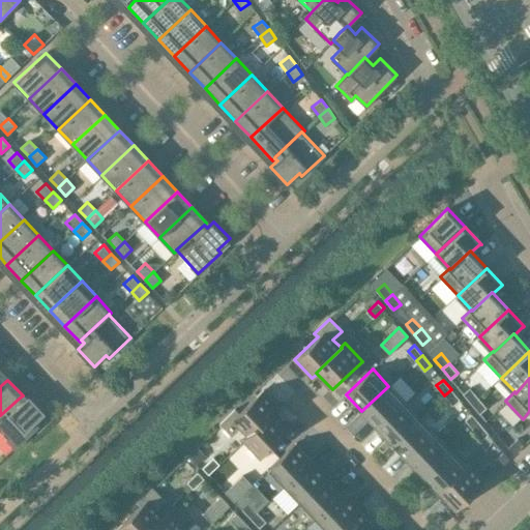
[(377,428),(404,403),(388,386),(361,411),(377,428)]
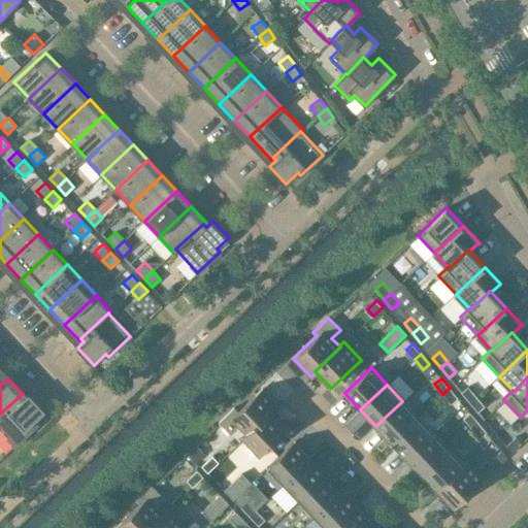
[(468,386),(461,392),(469,402),(476,396),(468,386)]
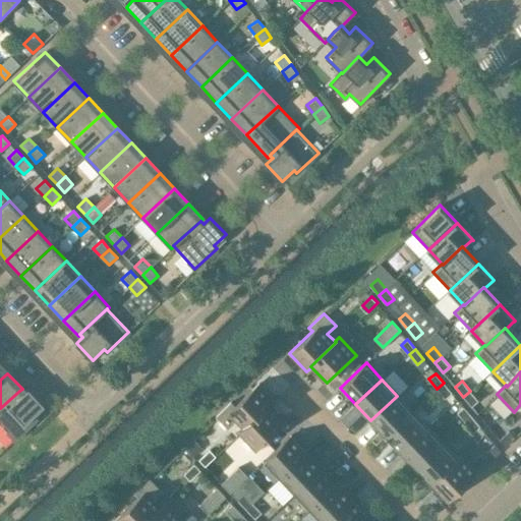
[(437,389),(445,399),(452,393),(444,383),(437,389)]
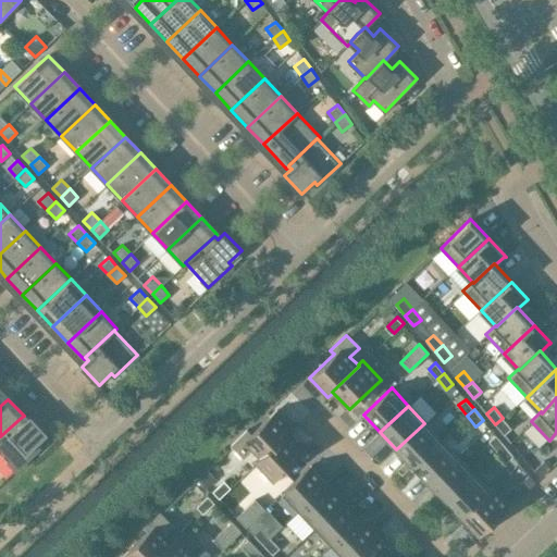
[(252,449),(260,457),(261,459),(288,433),(289,434),(294,430),(276,411),(251,434),(247,430),(231,445),(243,458),(252,449)]
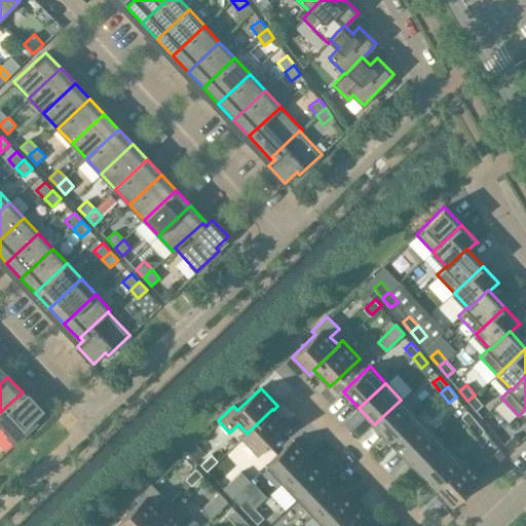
[(23,398),(20,395),(0,412),(0,427),(14,444),(36,423),(33,420),(45,409),(29,391),(23,398)]
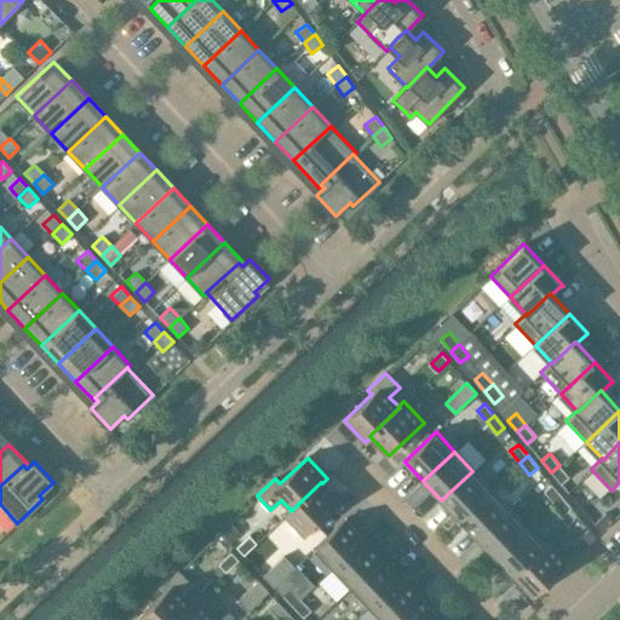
[(551,472),(561,483),(569,477),(560,465),(551,472)]
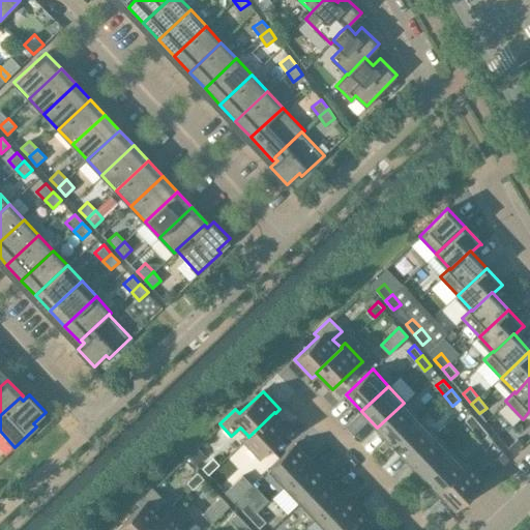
[(392,444),(419,418),(404,403),(377,428),(392,444)]
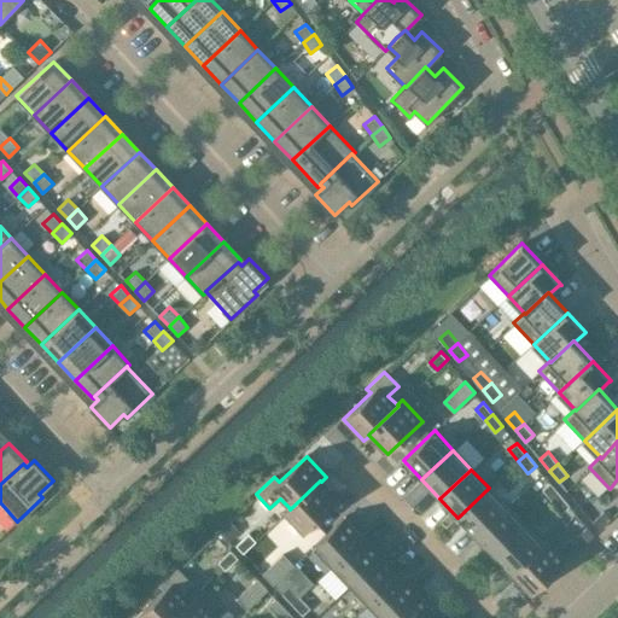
[(290,509),(289,507),(284,512),(303,534),(338,501),(321,482),(320,481),(290,509)]
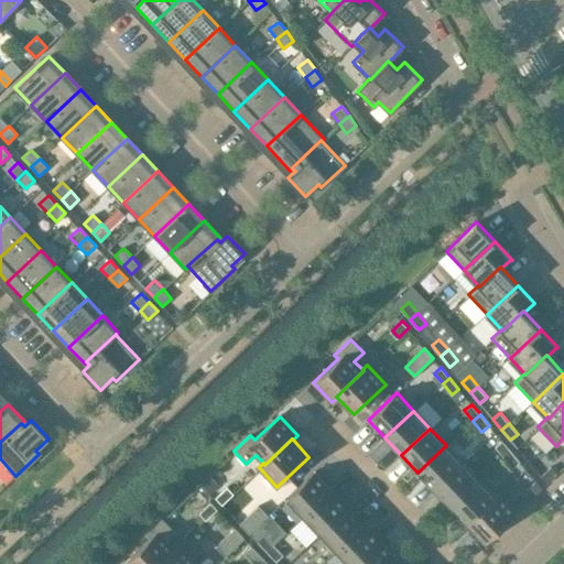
[(502,441),(495,446),(503,457),(511,452),(502,441)]
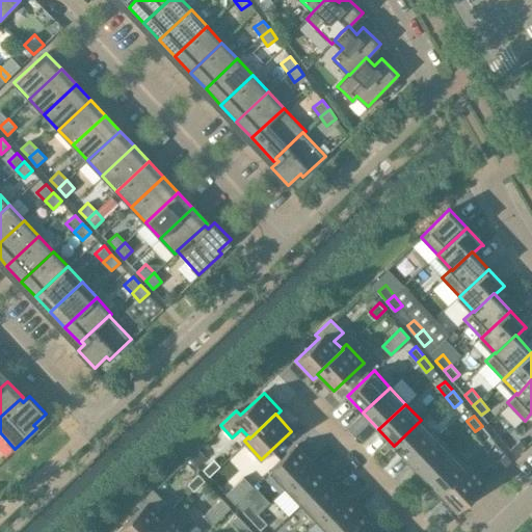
[(409,462),(436,436),(421,420),(394,446),(409,462)]
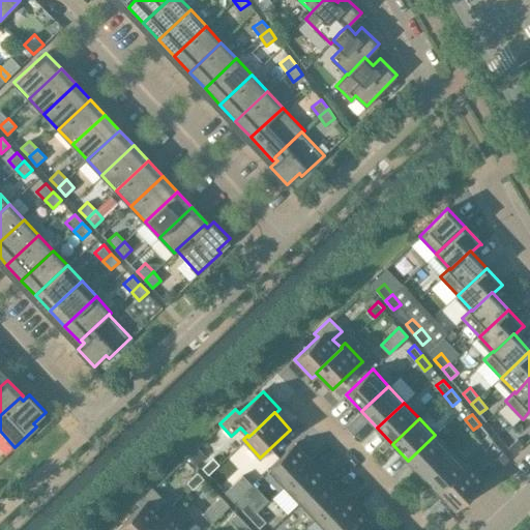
[(473,430),(481,440),(489,434),(480,424),(473,430)]
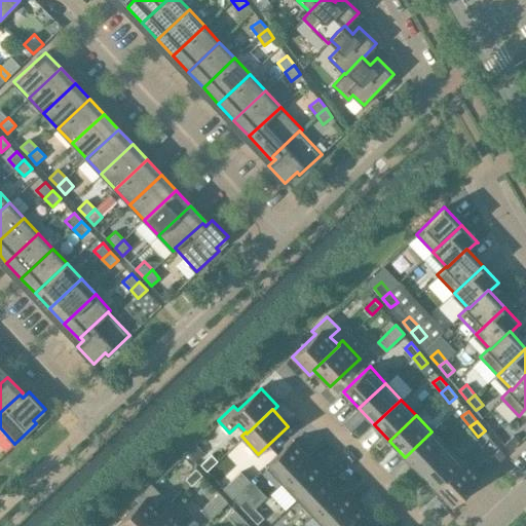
[(420,474),(447,448),(431,431),(405,457),(420,474)]
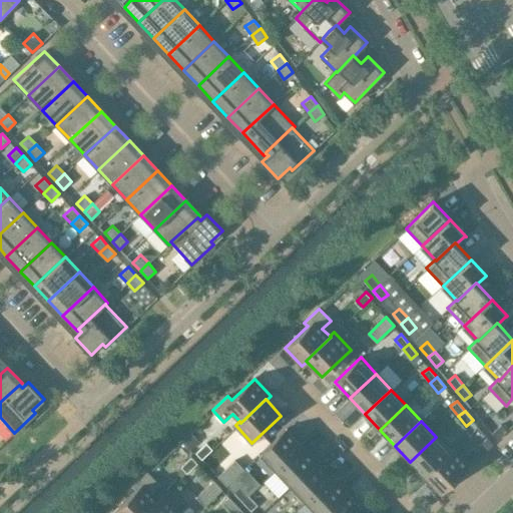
[(497,440),(507,431),(501,424),(491,433),(497,440)]
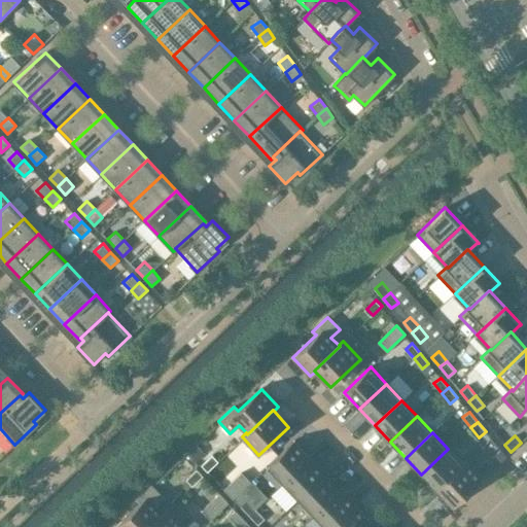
[(293,441),(267,466),(282,483),(309,457),(293,441)]
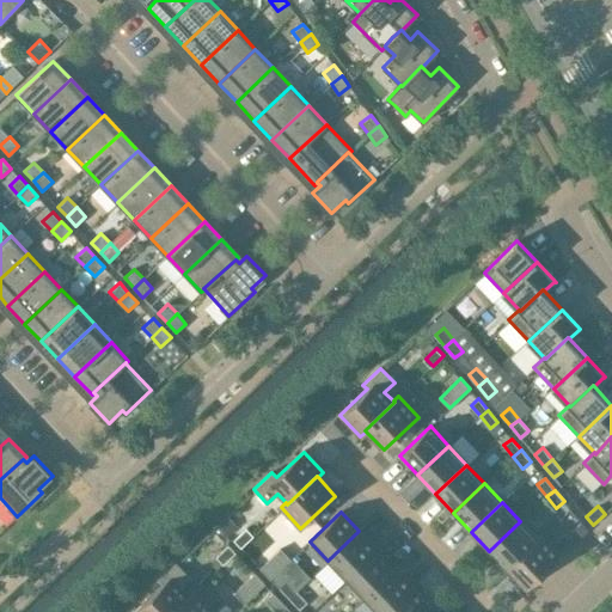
[(538,540),(537,538),(520,521),(489,551),(507,570),(538,540)]
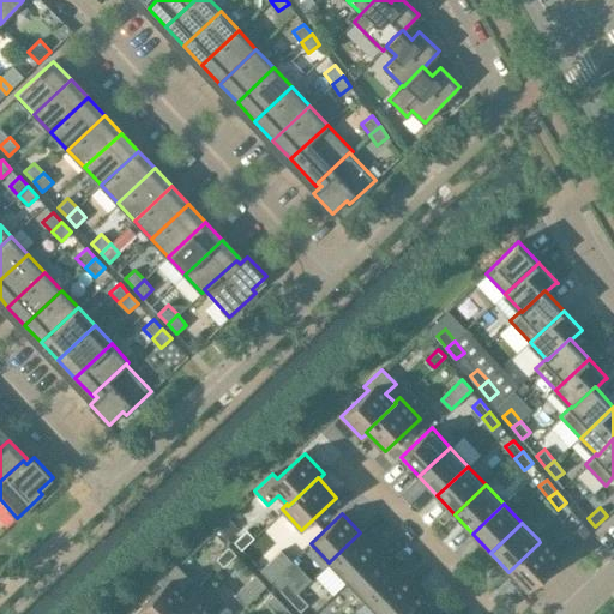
[(578,542),(590,531),(583,524),(571,535),(578,542)]
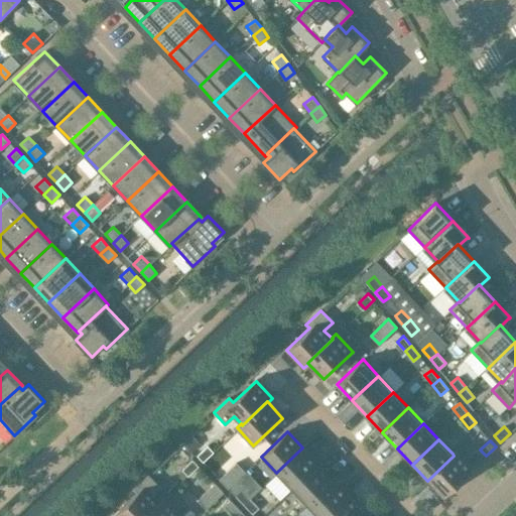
[(207,446),(198,456),(204,462),(213,454),(207,446)]
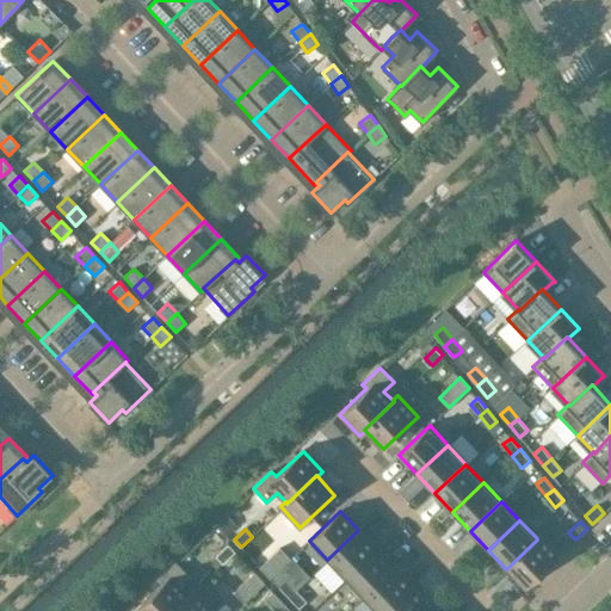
[(345,579),(376,549),(358,530),(327,560),(345,579)]
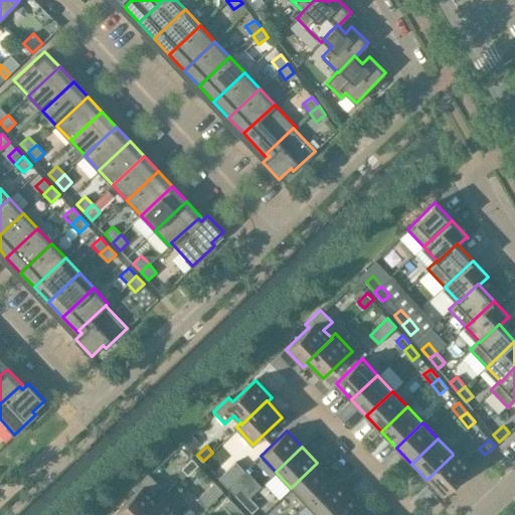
[(472,468),(455,450),(452,453),(453,455),(426,480),(443,496),(472,468)]
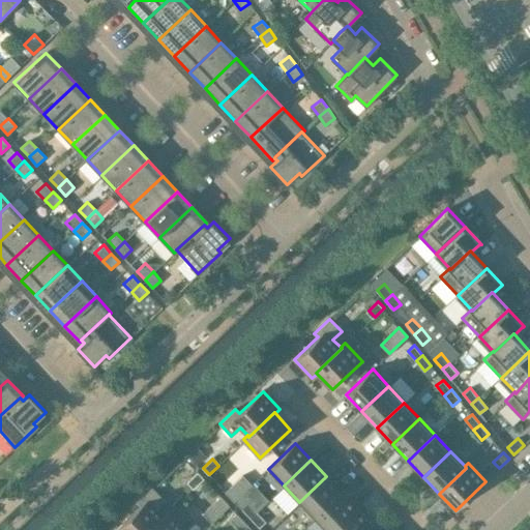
[(204,479),(198,472),(188,481),(195,488),(204,479)]
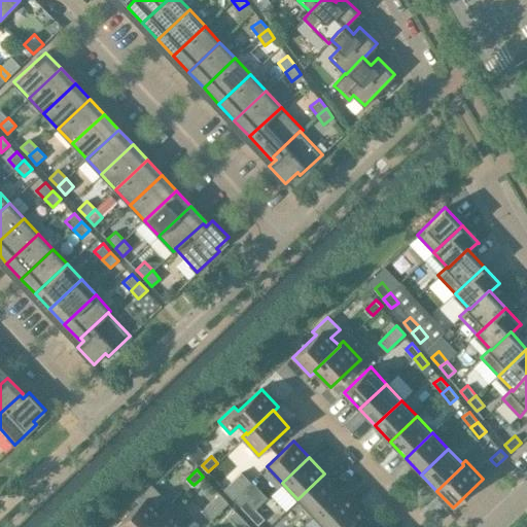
[(224,489),(233,498),(250,482),(242,472),(224,489)]
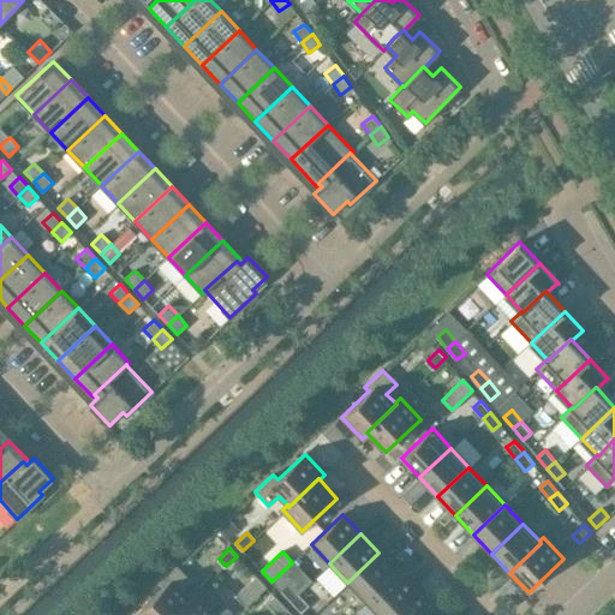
[(365,602),(396,572),(378,553),(347,583),(365,602)]
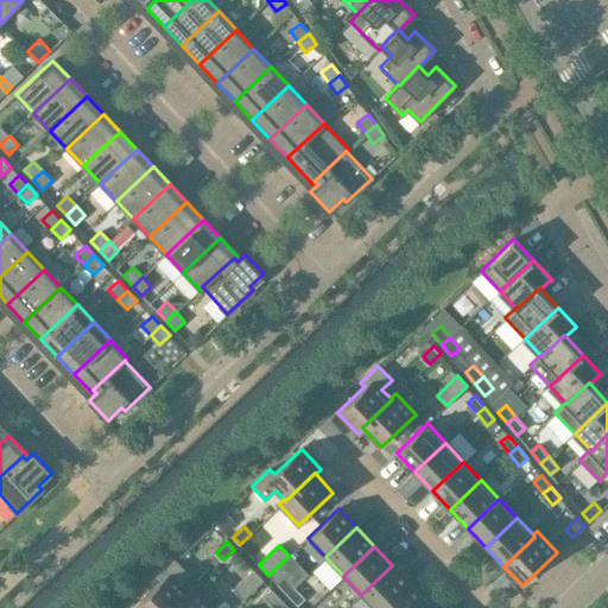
[(157,576),(162,580),(134,606),(137,607),(171,607),(188,593),(187,591),(178,583),(189,574),(175,558),(157,576)]
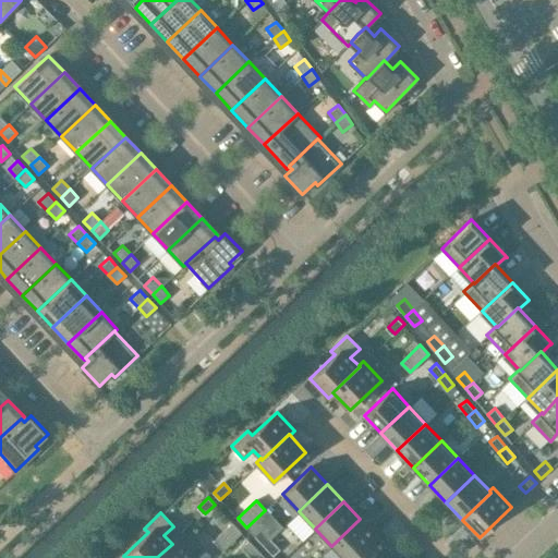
[(352,557),(376,536),(374,533),(360,519),(331,546),(343,557),(352,557)]
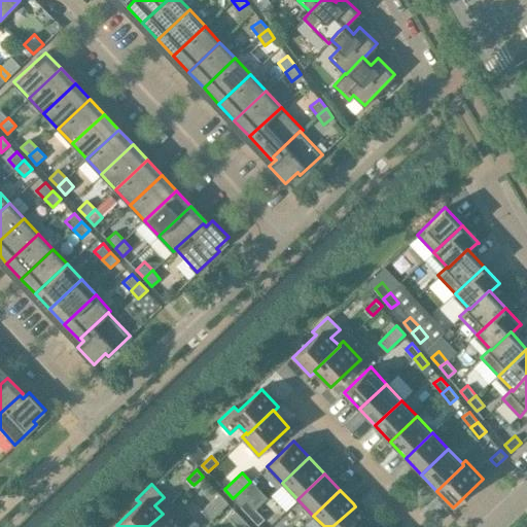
[(210,520),(229,502),(219,494),(202,511),(210,520)]
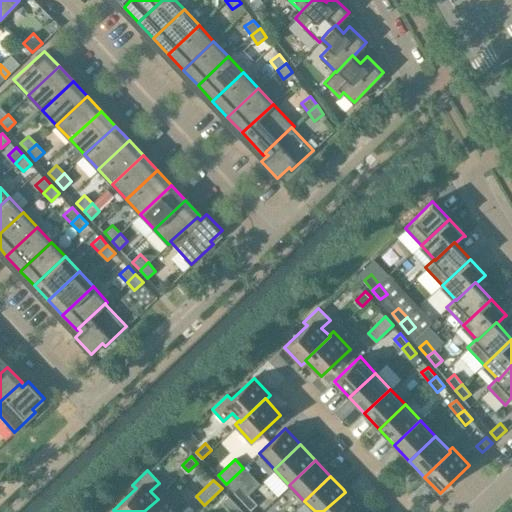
[(248,495),(239,485),(233,491),(242,501),(248,495)]
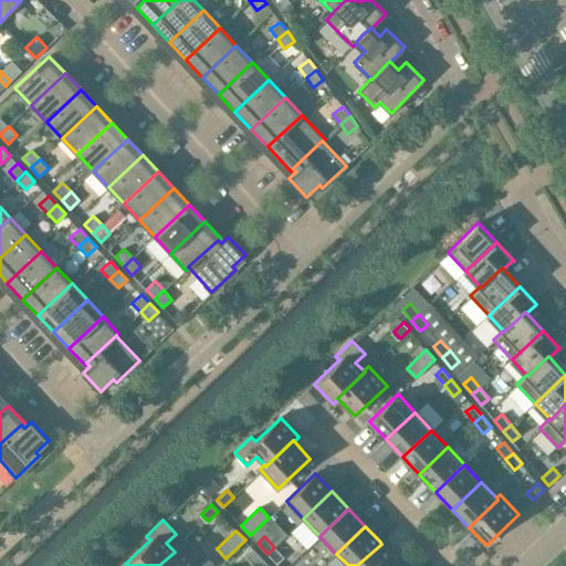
[(392,565),(398,561),(381,544),(357,565),(392,565)]
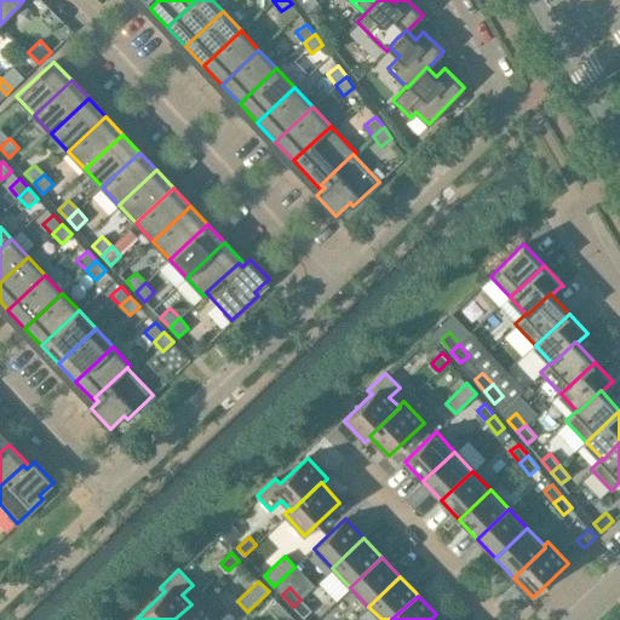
[(174,619),(214,619),(216,619),(196,598),(190,603),(191,604),(174,619)]
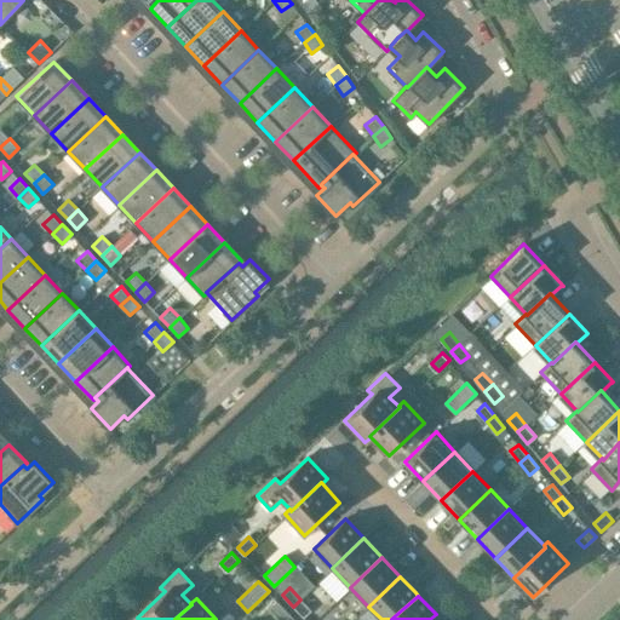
[(293,607),(303,618),(311,610),(300,600),(293,607)]
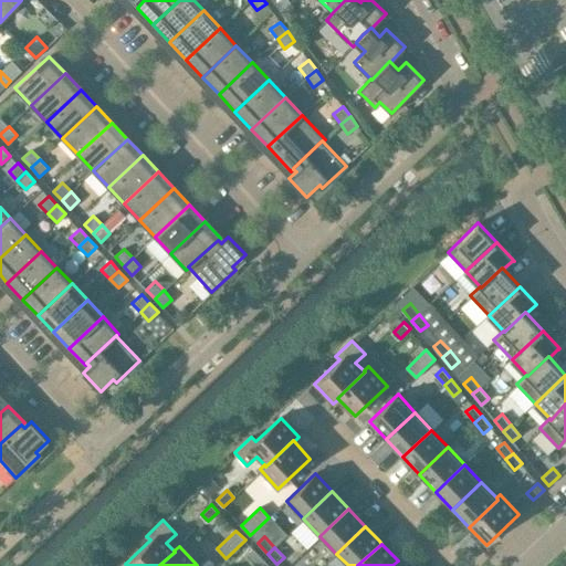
[(253,548),(245,555),(255,565),(262,558),(253,548)]
